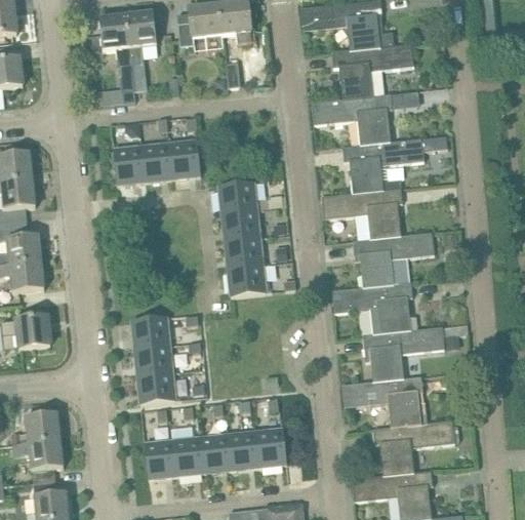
[(0,35),(16,33),(12,0),(0,0),(0,35)]
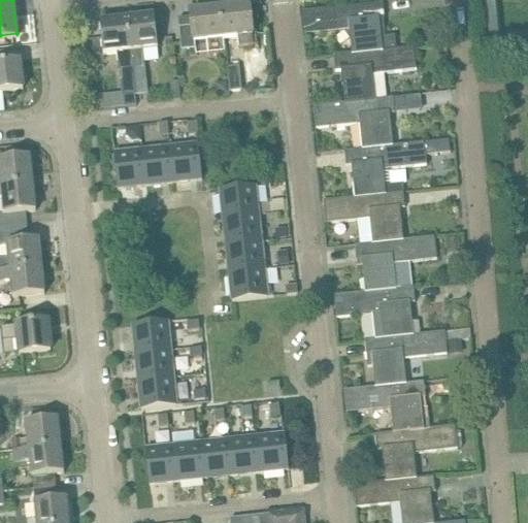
[(352,51),(396,45),(394,32),(381,33),(378,14),(385,14),(383,0),(372,0),(302,7),(305,30),(350,26),(352,51)]
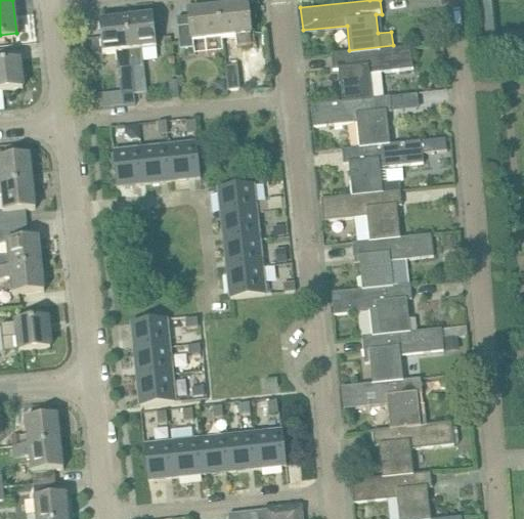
[(501,46),(501,43),(499,0),(476,0),(477,46),(501,46)]
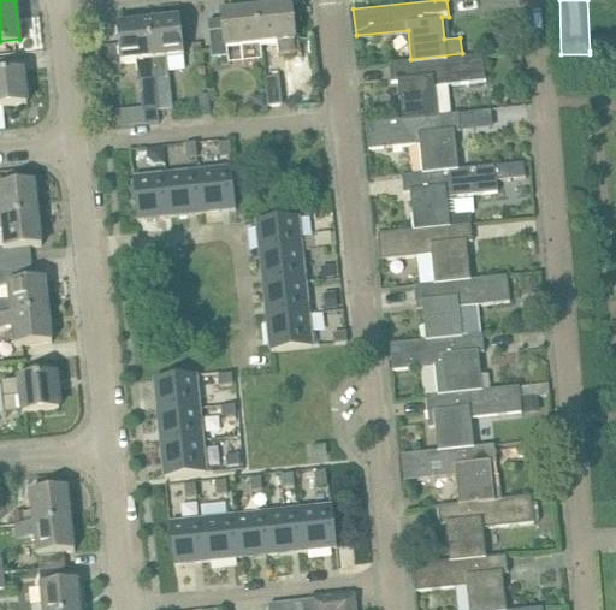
[(587,0),(590,51),(615,49),(615,0),(587,0)]
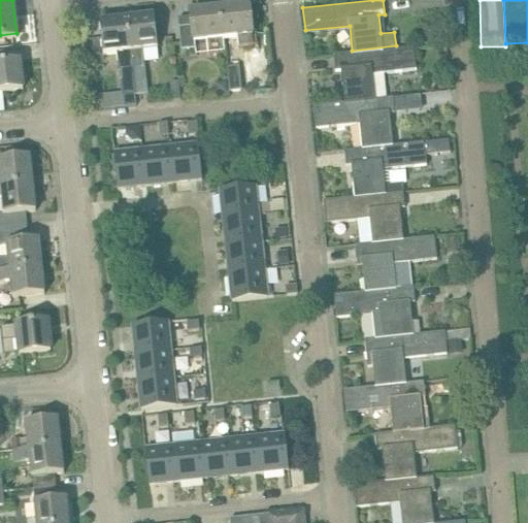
[(219,5),(222,35),(237,33),(238,43),(253,41),(252,31),(253,31),(249,1),(219,5)]
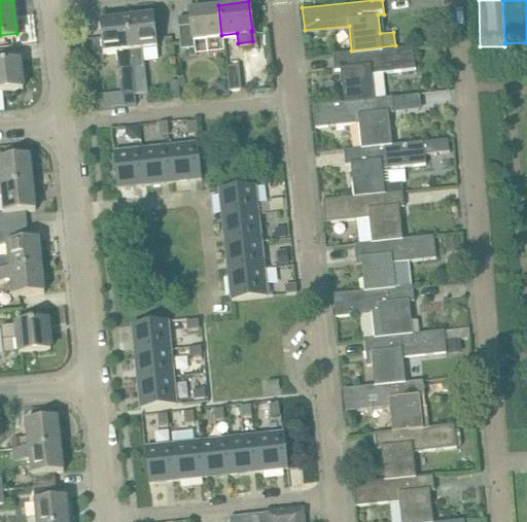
[(221,35),(218,5),(189,7),(190,12),(178,14),(180,34),(181,47),(195,46),(194,38),(221,35)]
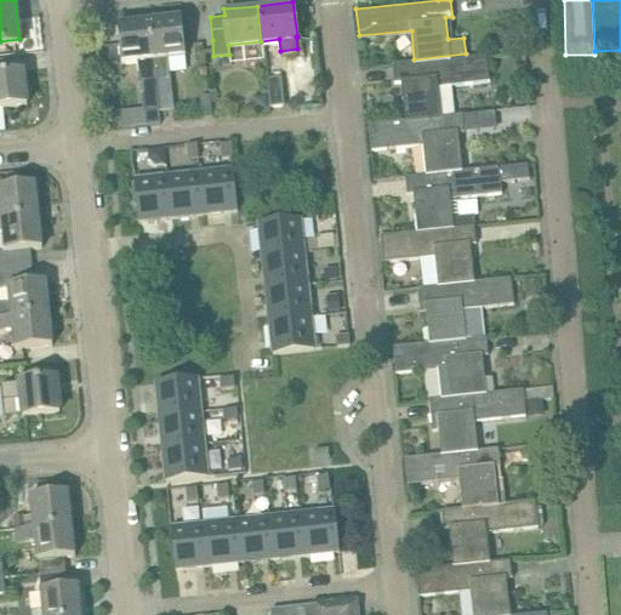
[(148,20),(158,108),(174,106),(167,53),(186,52),(182,13),(161,16),(161,18),(148,20)]
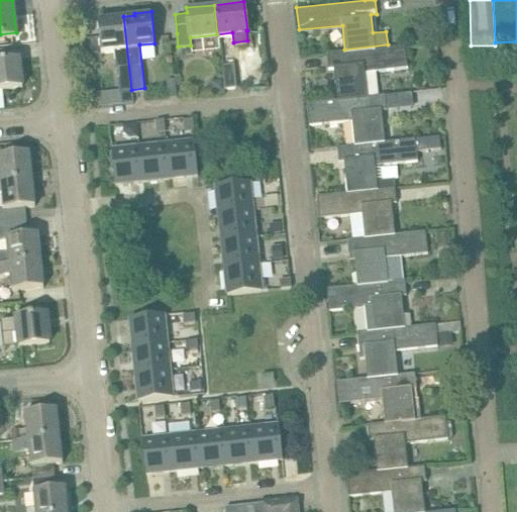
[(131,90),(123,16),(114,17),(114,15),(98,17),(100,37),(101,48),(114,47),(116,65),(117,65),(120,91),(131,90)]
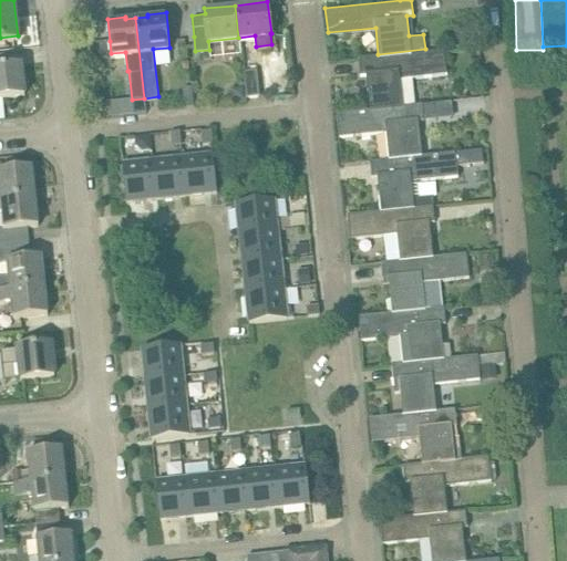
[(110,41),(101,42),(102,54),(111,53),(110,41)]
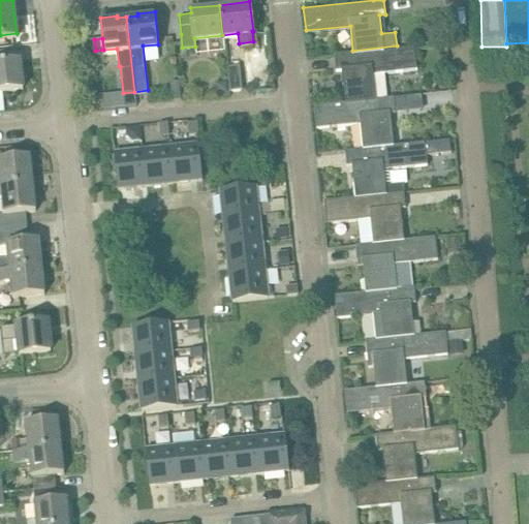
[(414,43),(397,45),(352,51),(335,52),(336,67),(341,67),(345,99),(375,96),(373,71),(417,66),(414,43)]
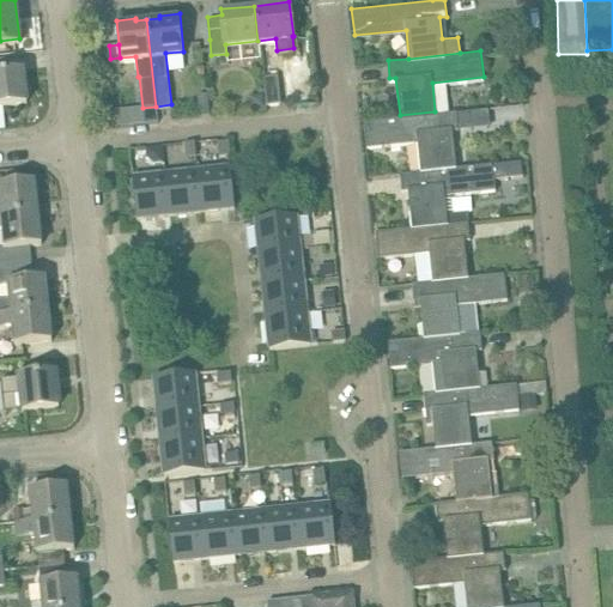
[(0,102),(2,102),(26,99),(23,67),(0,68),(0,102)]
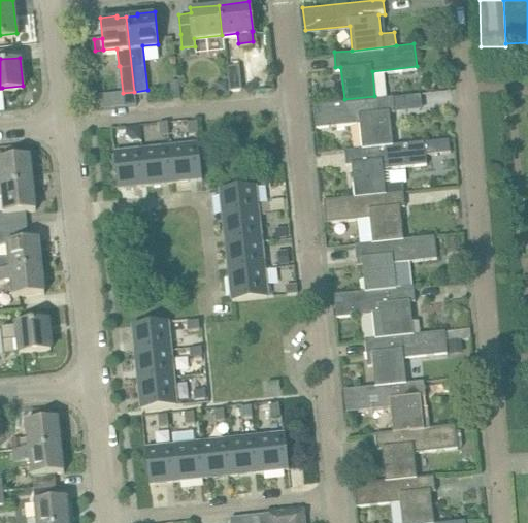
[(241,87),(238,62),(227,63),(229,88),(241,87)]
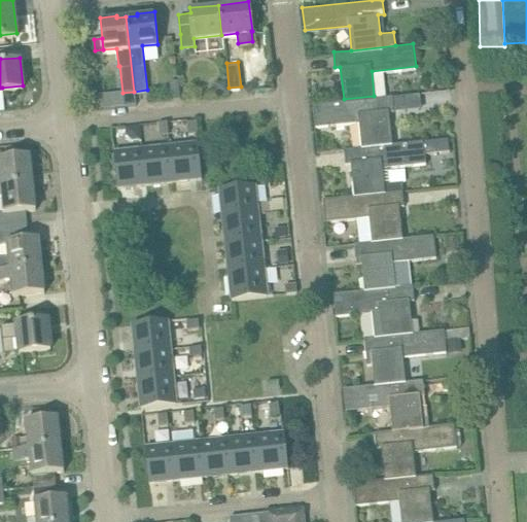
[(219,79),(215,84),(216,90),(226,89),(225,78),(219,79)]
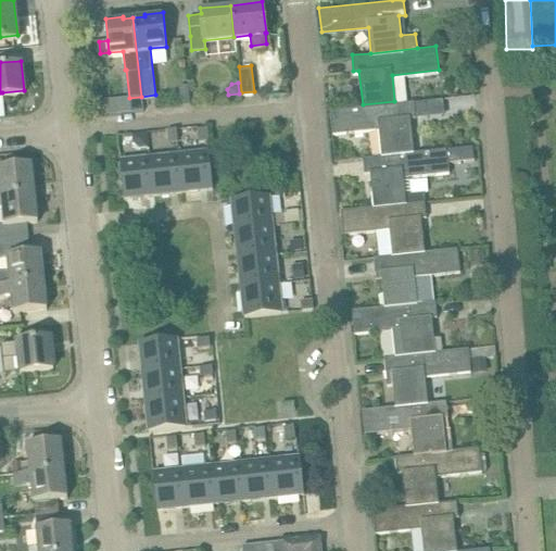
[(363,104),(329,108),(332,132),(378,126),(381,152),(414,150),(414,149),(409,115),(416,115),(414,99),(394,101),(363,104)]
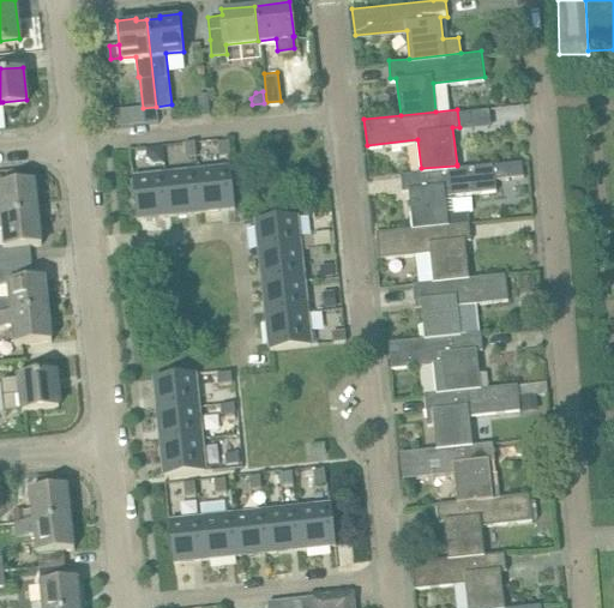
[(220,152),(229,152),(228,137),(218,138),(220,152)]
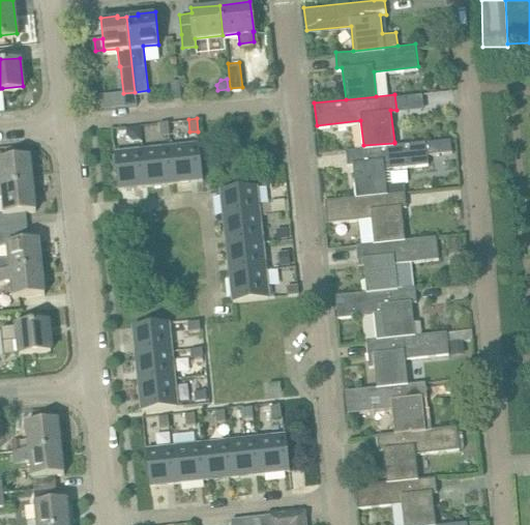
[(160,120),(162,133),(170,132),(169,119),(160,120)]
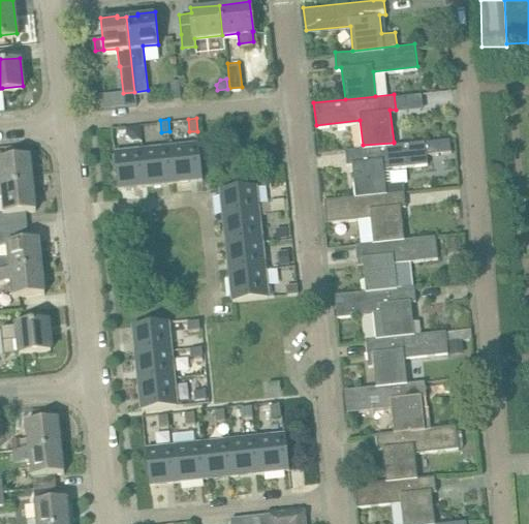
[(137,123),(126,124),(127,131),(135,135),(139,134),(137,123)]
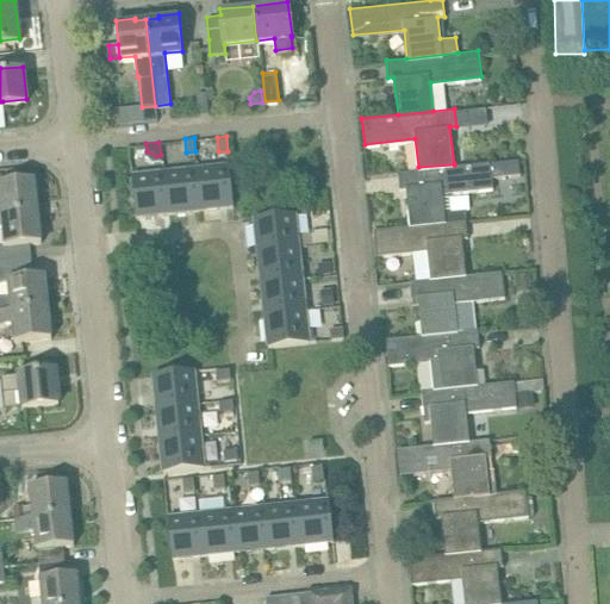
[(454,164),(418,167),(398,169),(399,187),(405,187),(410,224),(466,218),(465,209),(444,211),(442,192),(493,186),(490,160),(454,163),(454,164)]
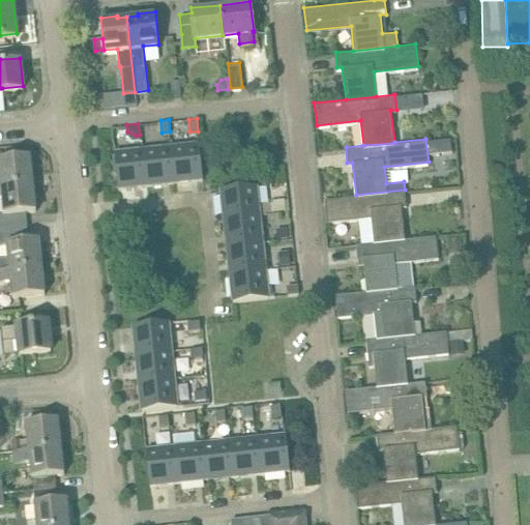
[(199,141),(171,144),(174,179),(202,176),(199,141)]
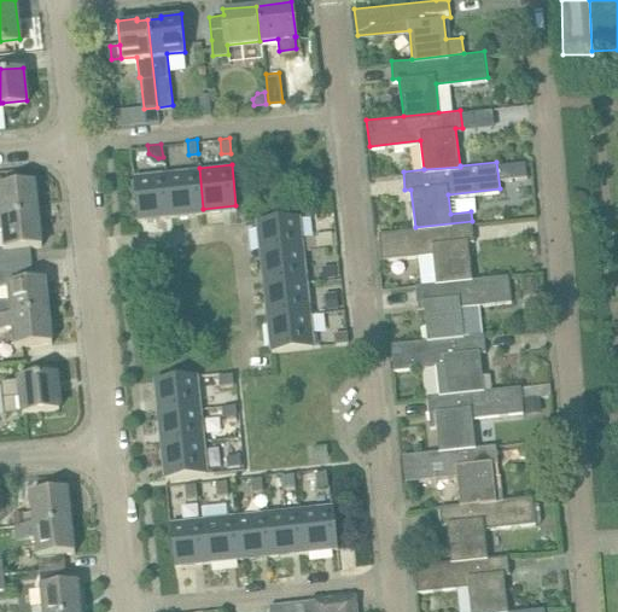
[(203,209),(199,168),(167,172),(170,213),(203,209)]
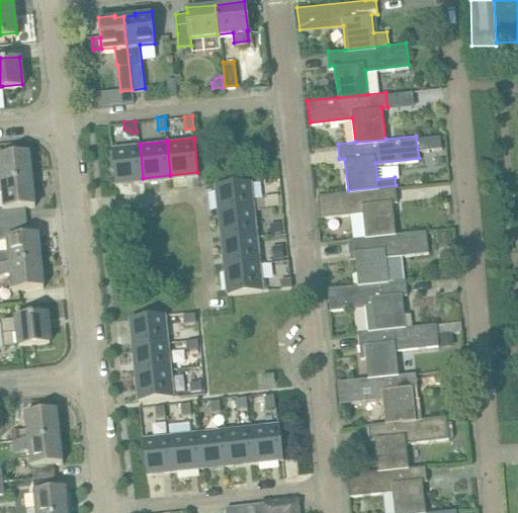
[(143,178),(140,144),(112,147),(115,181),(143,178)]
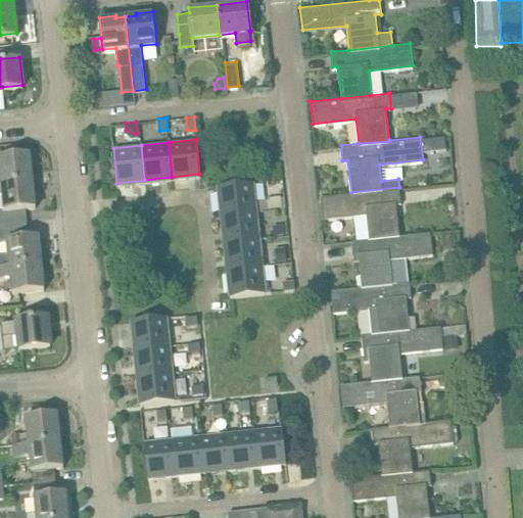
[(0,181),(31,178),(30,169),(32,168),(30,151),(0,154),(0,181)]
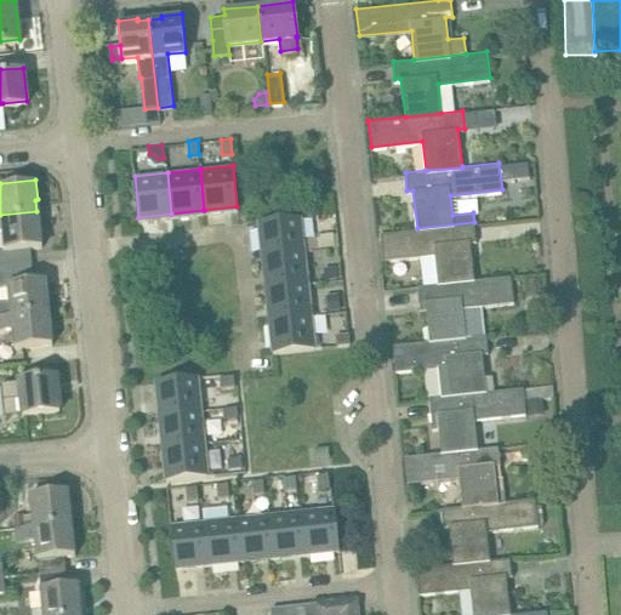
[(38,225),(36,211),(0,215),(0,229),(3,231),(4,246),(0,246),(0,265),(32,261),(30,245),(43,244),(40,225),(38,225)]
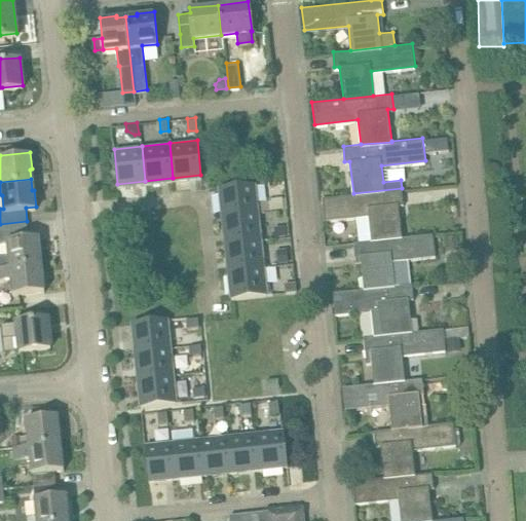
[(222,214),(257,210),(254,182),(219,186),(222,214)]
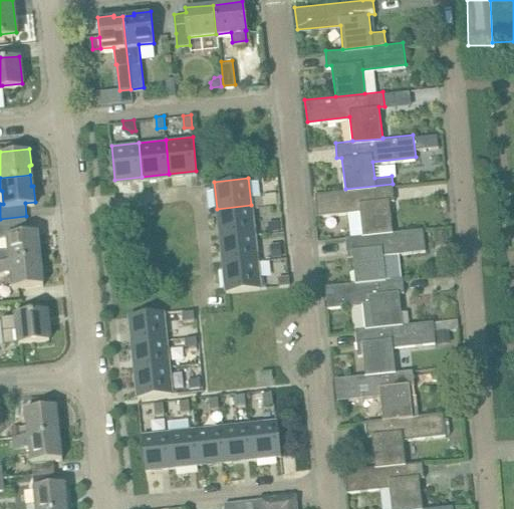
[(393,184),(345,189),(314,192),(317,214),(360,209),(362,233),(362,234),(393,231),(393,230),(389,199),(395,199),(393,184)]
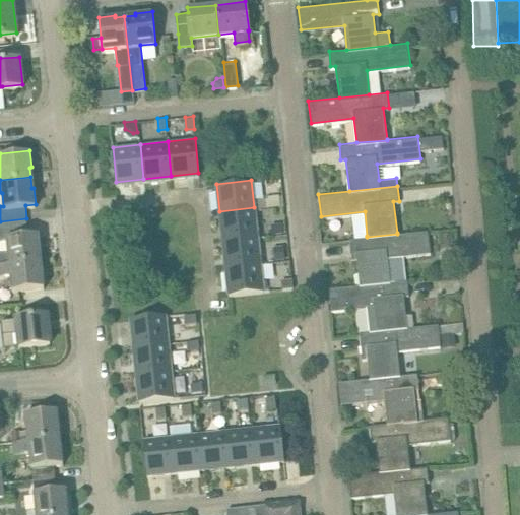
[(278,193),(266,195),(266,197),(267,206),(279,204),(278,193)]
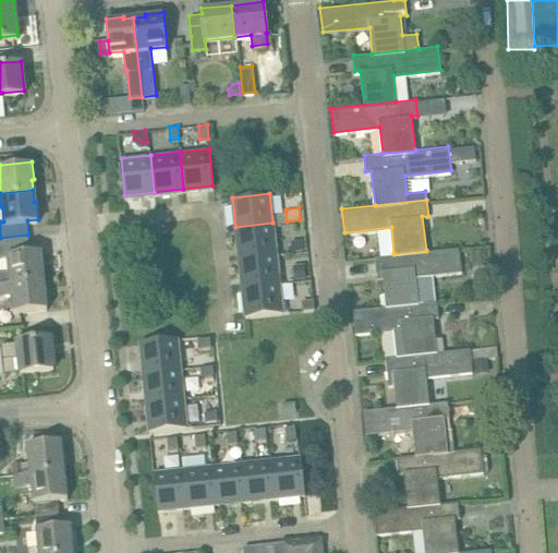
[(273,223),(235,227),(239,256),(276,252),(273,223)]
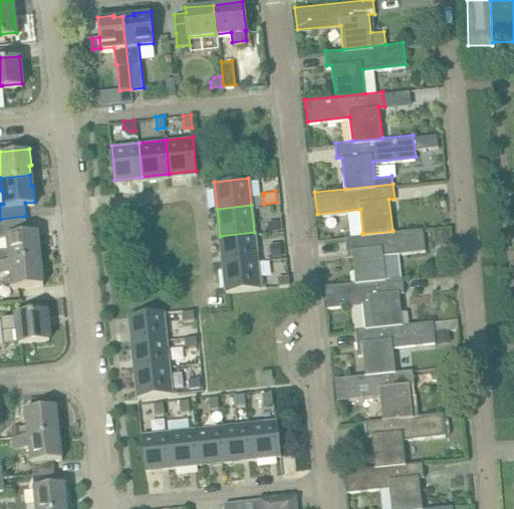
[(26,216),(0,219),(0,234),(6,234),(8,247),(0,248),(0,260),(38,256),(37,246),(39,246),(37,230),(27,231),(26,216)]
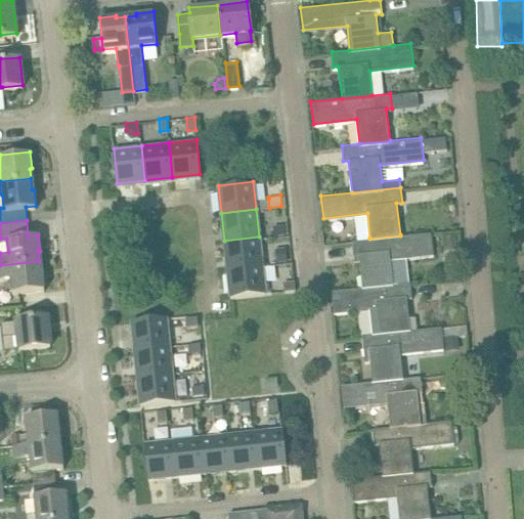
[(282,223),(273,224),(273,232),(284,231),(282,223)]
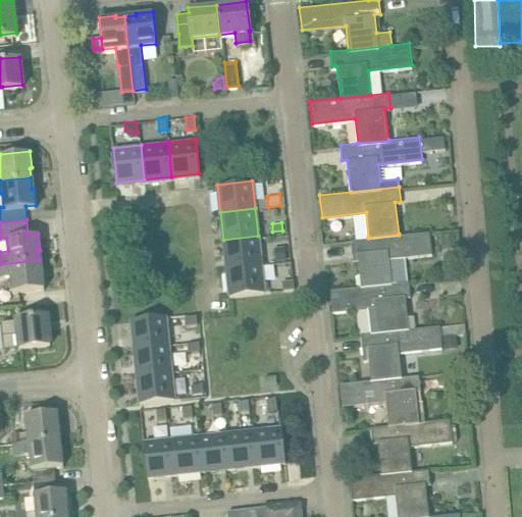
[(368,238),(368,237),(351,239),(352,254),(357,253),(361,286),(390,281),(388,258),(432,253),(429,230),(399,234),(399,235),(368,238)]
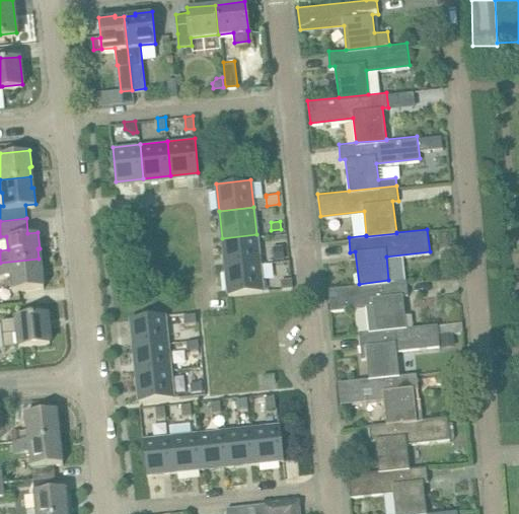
[(450,231),(439,232),(440,244),(452,243),(450,231)]
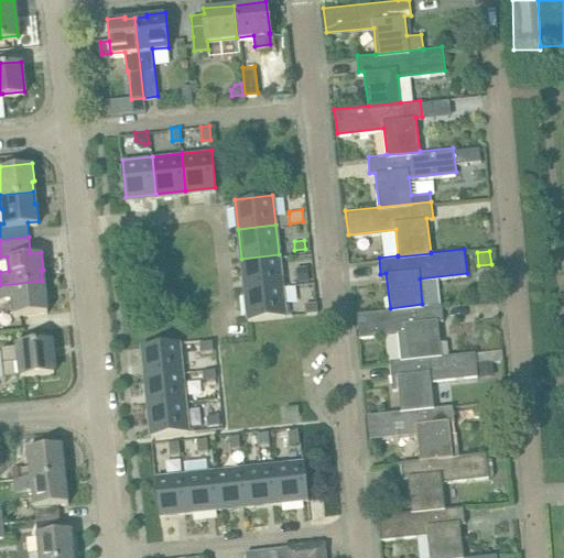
[(282,284),(279,254),(241,259),(245,288),(282,284)]
